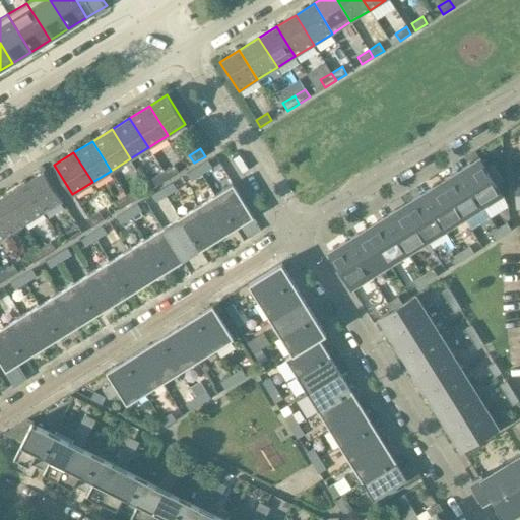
[(485,169),(479,158),(460,170),(482,205),(502,194),(496,184),(502,179),(493,164),(485,169)]
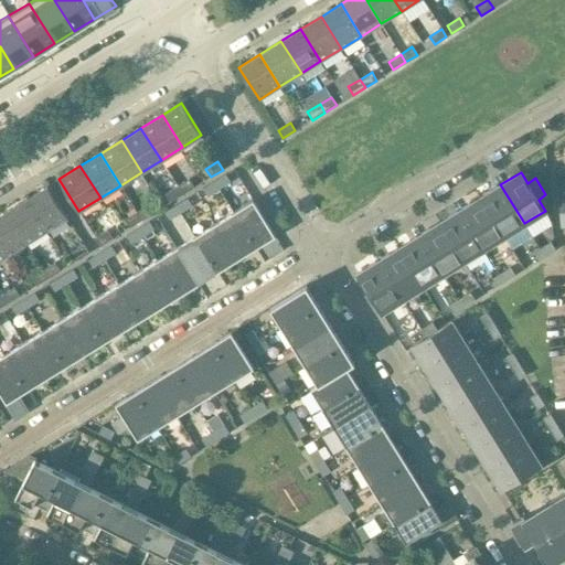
[(225,174),(214,181),(219,189),(230,182),(225,174)]
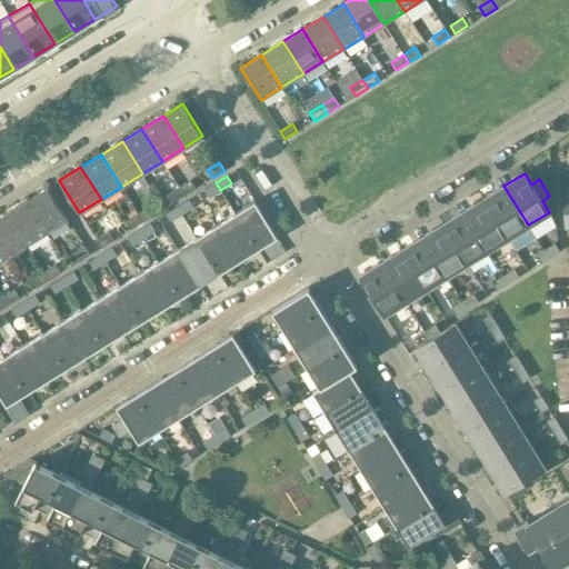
[(190,181),(178,188),(183,196),(195,189),(190,181)]
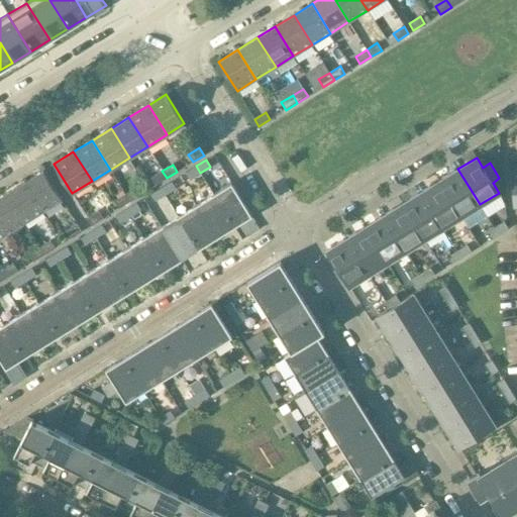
[(196,166),(186,173),(190,180),(200,173),(196,166)]
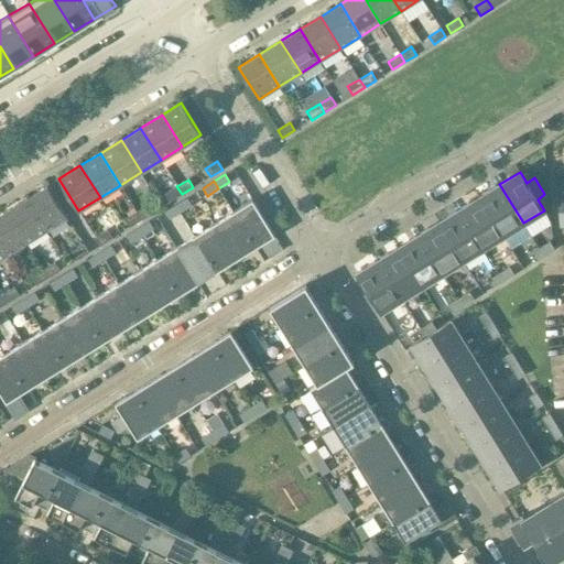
[(523,223),(499,184),(479,197),(502,236),(523,223)]
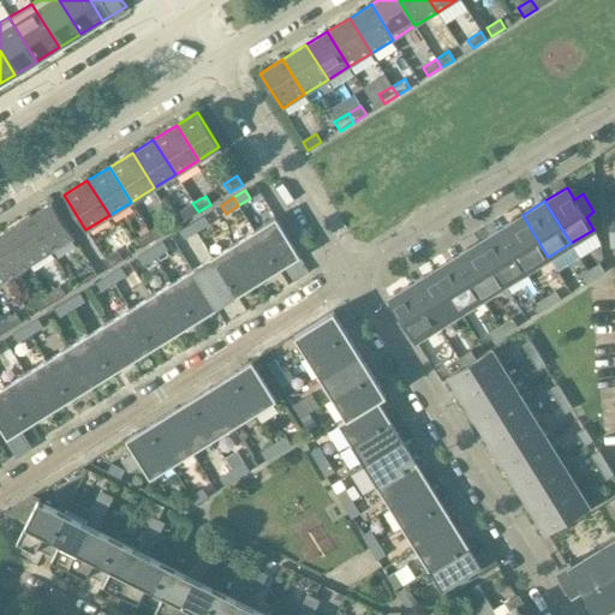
[(52,202),(30,215),(53,250),(73,238),(52,202)]
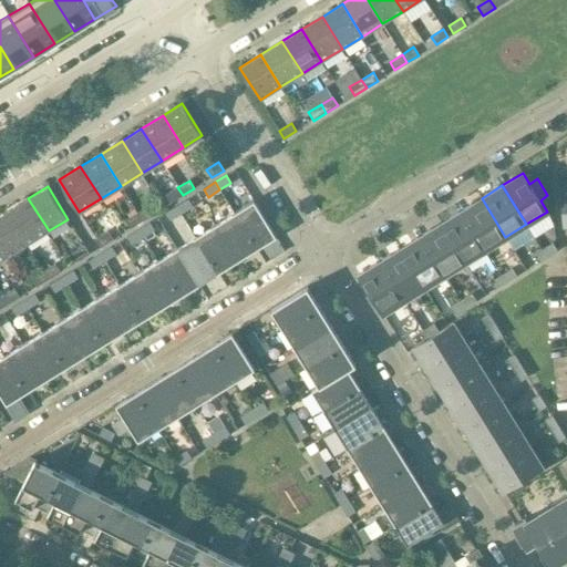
[(165,195),(171,203),(183,195),(177,187),(165,195)]
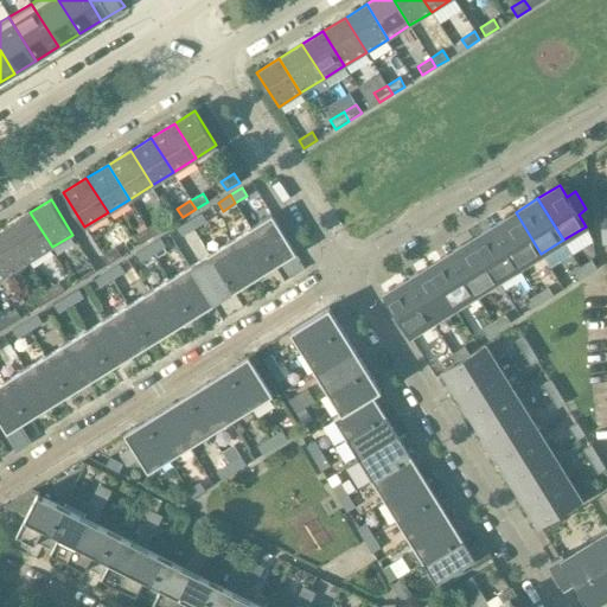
[(30,212),(8,227),(30,261),(52,247),(30,212)]
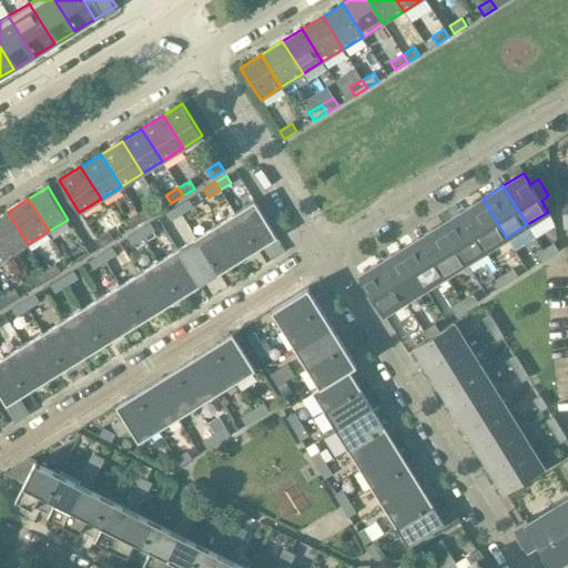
[(188,199),(176,206),(181,214),(193,206),(188,199)]
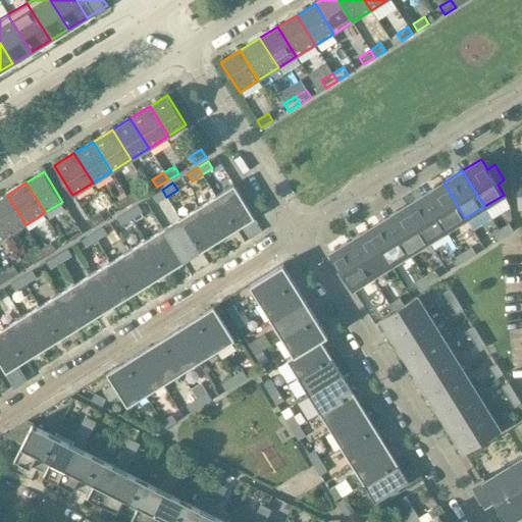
[(465,218),(444,183),(424,194),(447,229),(465,218)]
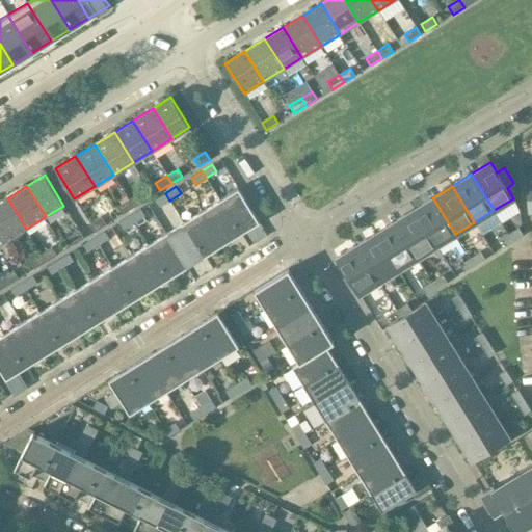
[(238,188),(219,200),(240,233),(259,221),(238,188)]
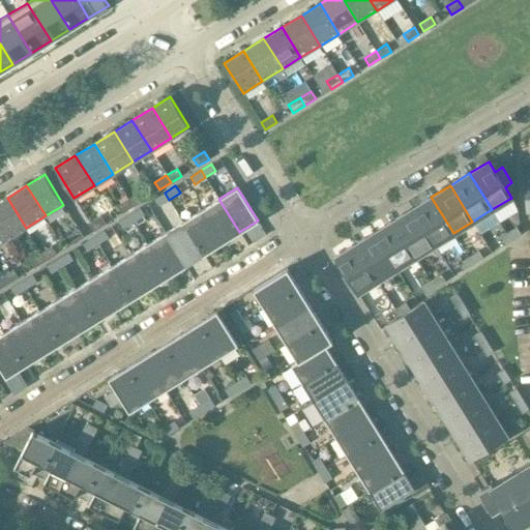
[(139,192),(127,199),(133,206),(144,200),(139,192)]
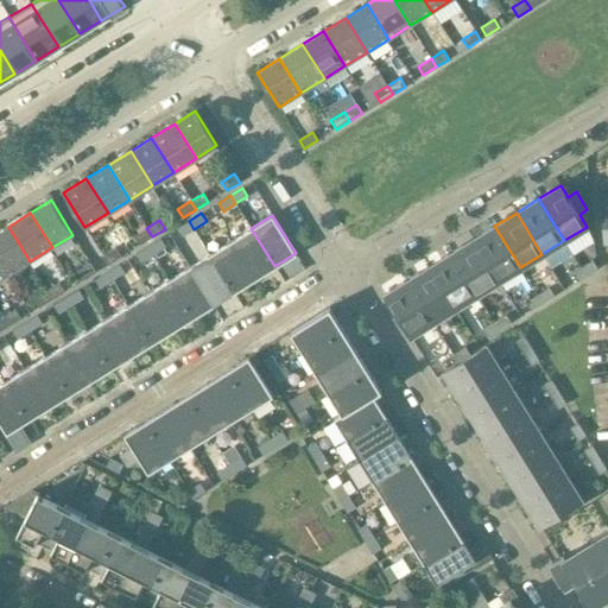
[(189,221),(177,228),(182,236),(194,229),(189,221)]
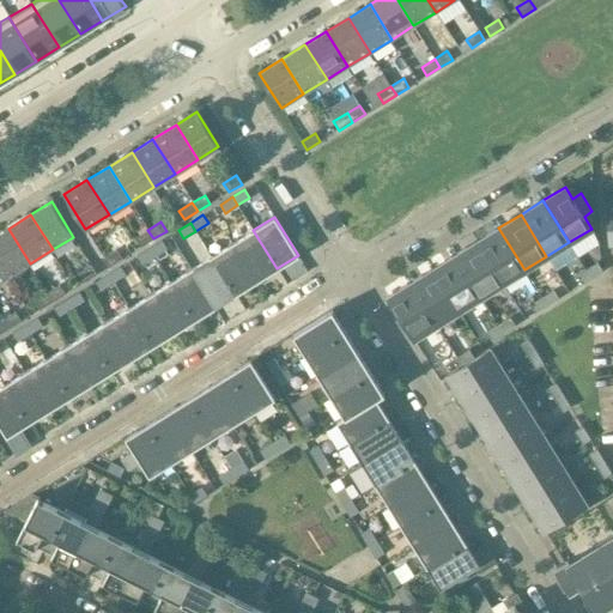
[(525,269),(498,228),(477,242),(503,284),(525,269)]
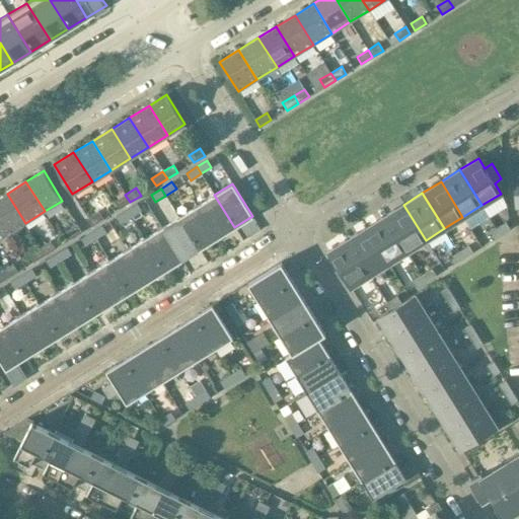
[(7,194),(0,197),(0,224),(6,235),(25,223),(7,194)]
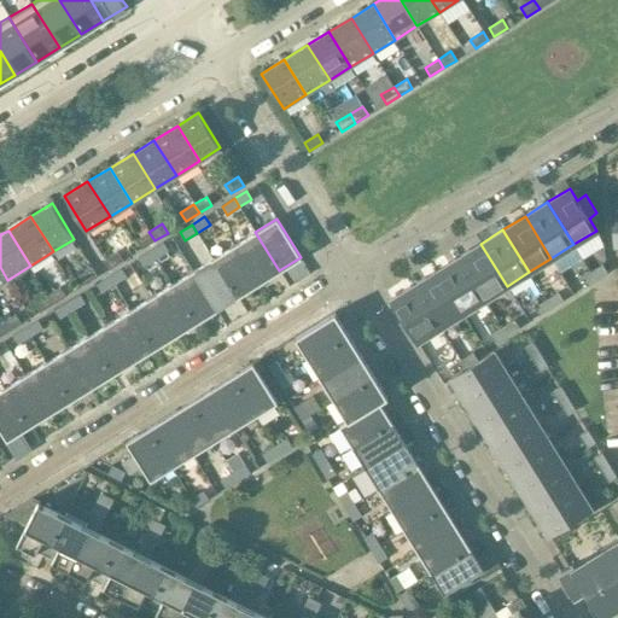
[(135,240),(141,249),(155,240),(149,232),(135,240)]
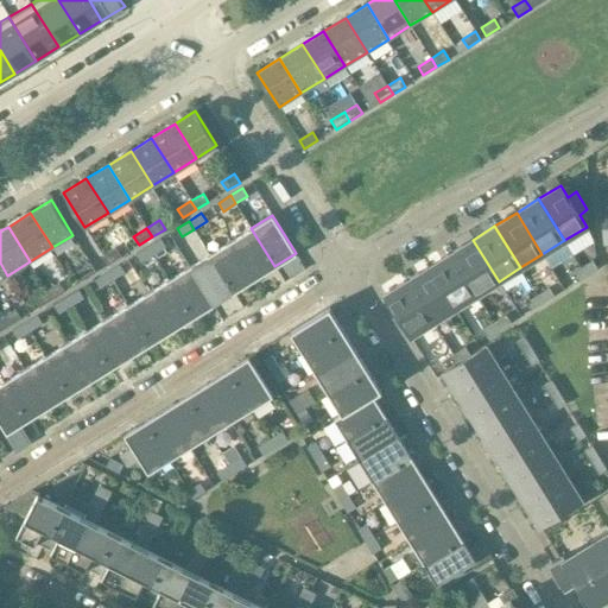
[(274,266),(251,228),(230,240),(254,279),(274,266)]
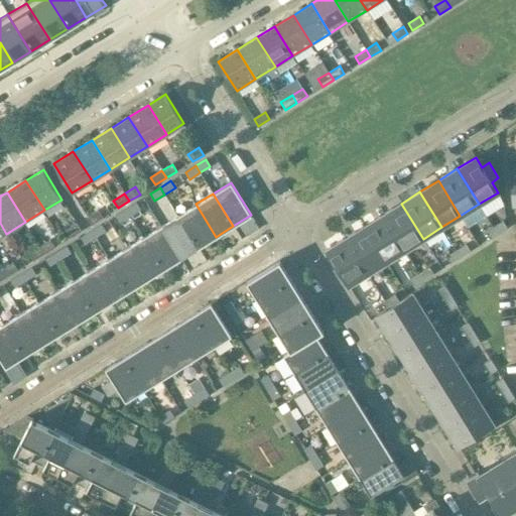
[(136,203),(126,209),(130,216),(140,210),(136,203)]
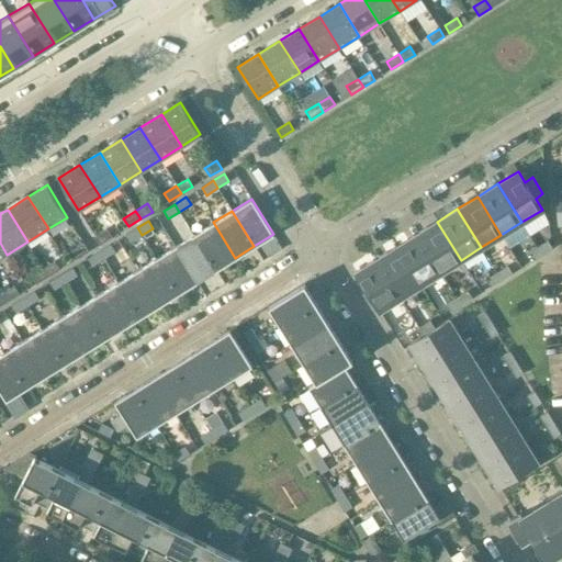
[(213,222),(193,234),(216,270),(235,258),(213,222)]
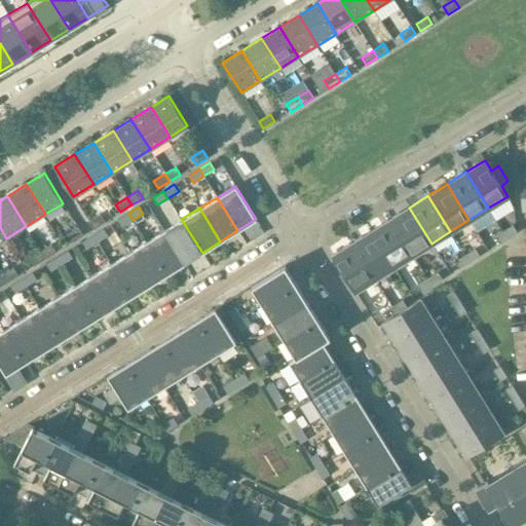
[(431,243),(409,208),(390,219),(413,255),(431,243)]
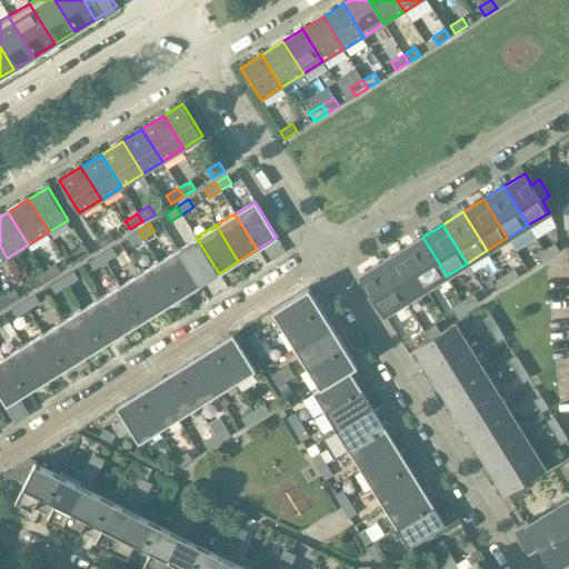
[(139,230),(127,238),(132,246),(143,238),(139,230)]
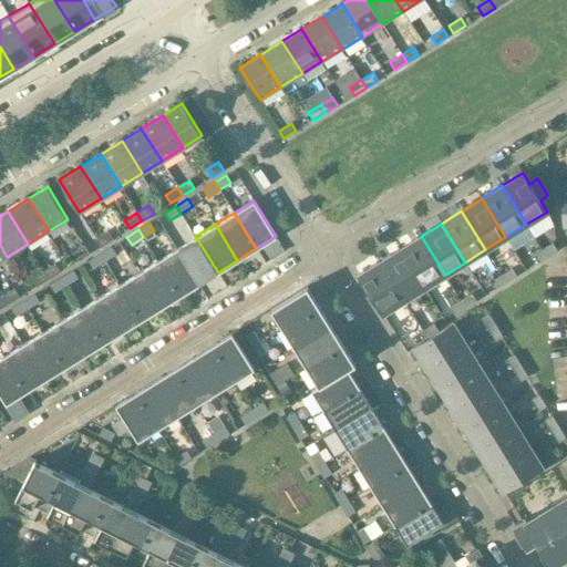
[(107,230),(95,238),(101,247),(112,239),(107,230)]
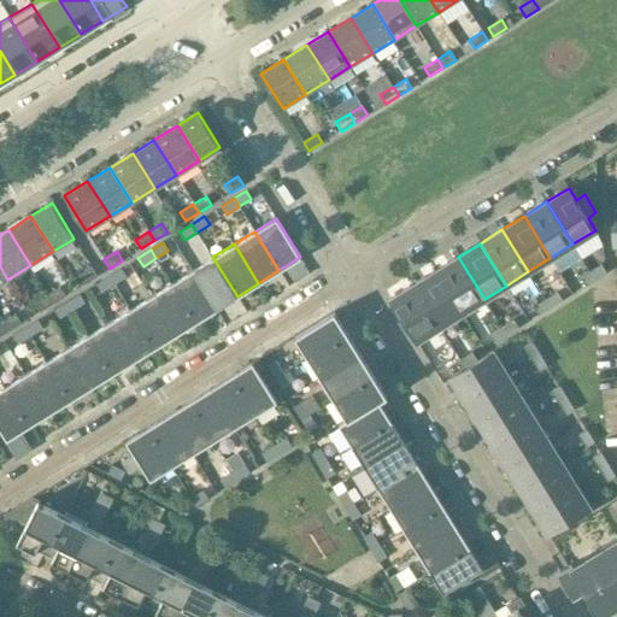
[(238,297),(212,257),(192,270),(216,310),(238,297)]
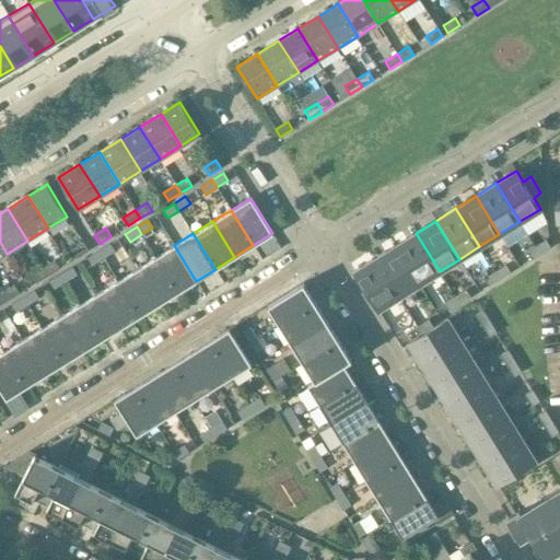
[(440,271),(416,233),(395,245),(419,284),(440,271)]
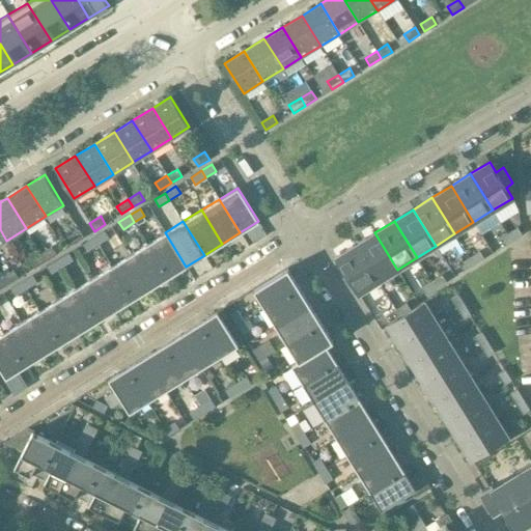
[(522,234),(518,227),(507,233),(511,241),(522,234)]
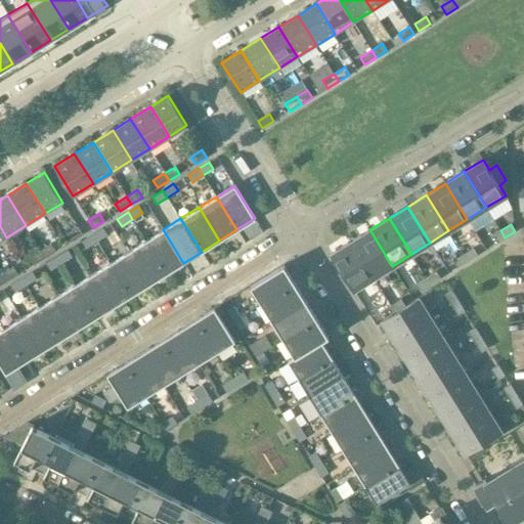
[(67,233),(71,242),(82,234),(78,226),(67,233)]
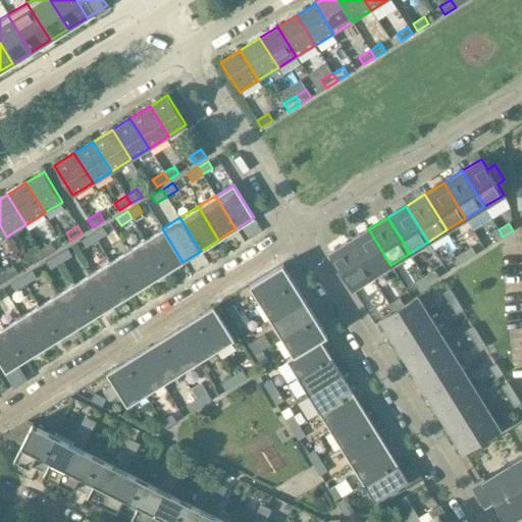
[(102,226),(92,233),(96,241),(107,233),(102,226)]
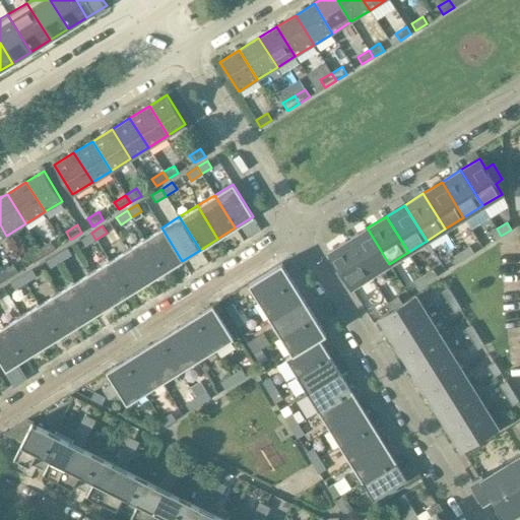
[(182,261),(161,228),(144,239),(165,271),(182,261)]
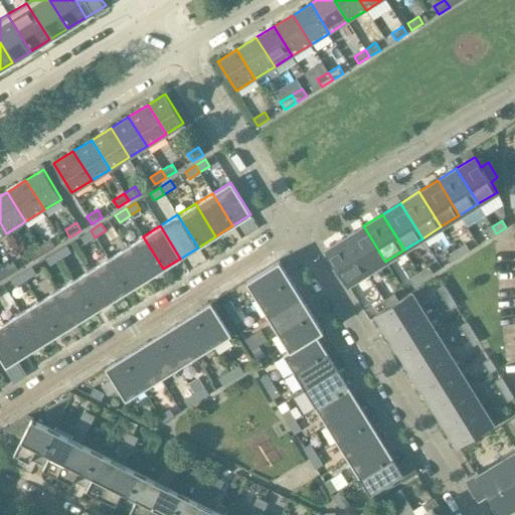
[(385,262),(363,225),(345,237),(367,273),(385,262)]
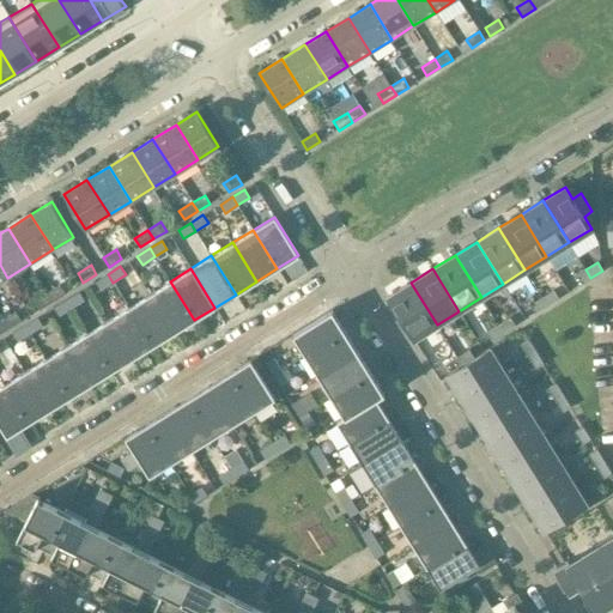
[(590,278),(586,269),(574,277),(578,285),(590,278)]
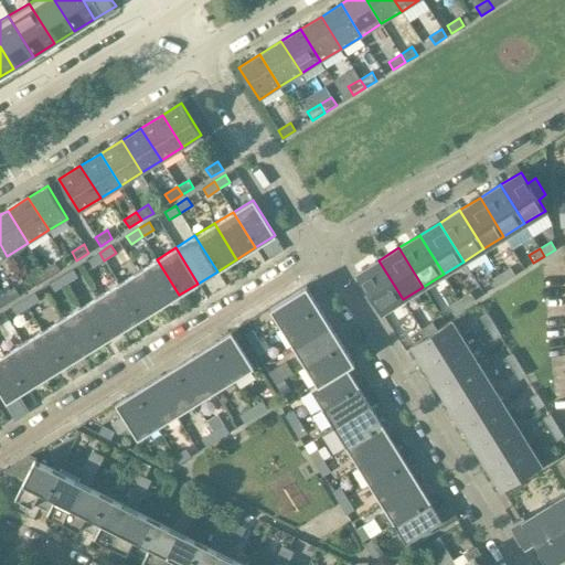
[(99,253),(88,259),(93,267),(104,260),(99,253)]
